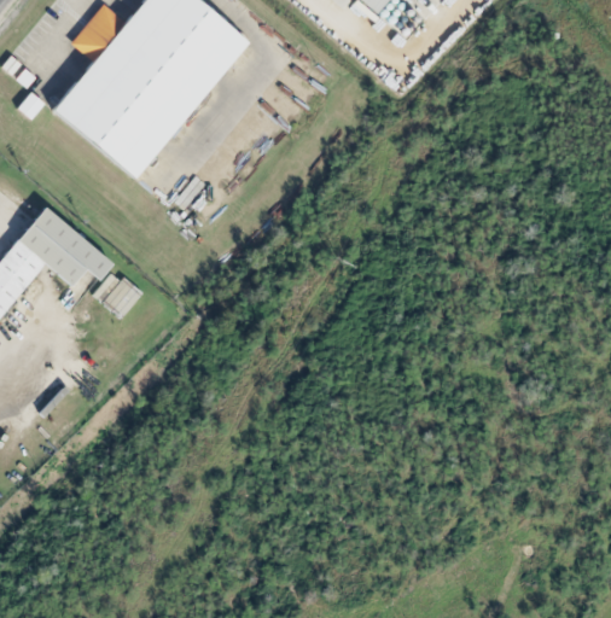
[(140,176),(57,108),(145,0),(201,0),(251,41),(140,176)]
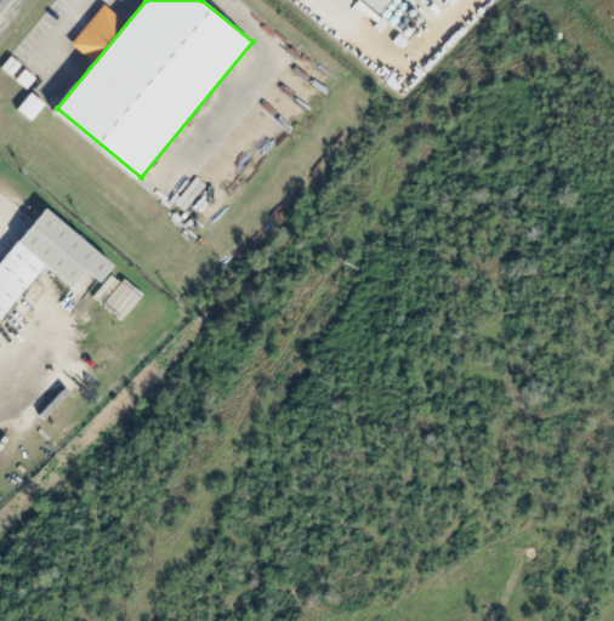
[(363,0),(381,15),(392,0),(363,0)]
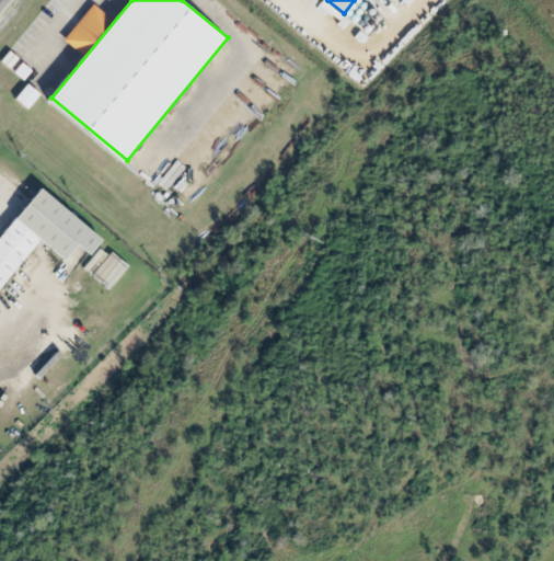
[(20,100),(33,110),(45,94),(32,84),(20,100)]
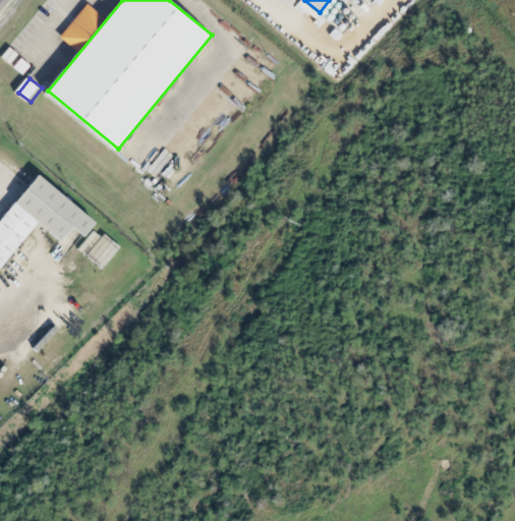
[(0,273),(40,224),(63,242),(74,229),(84,237),(98,222),(39,175),(0,223),(0,273)]
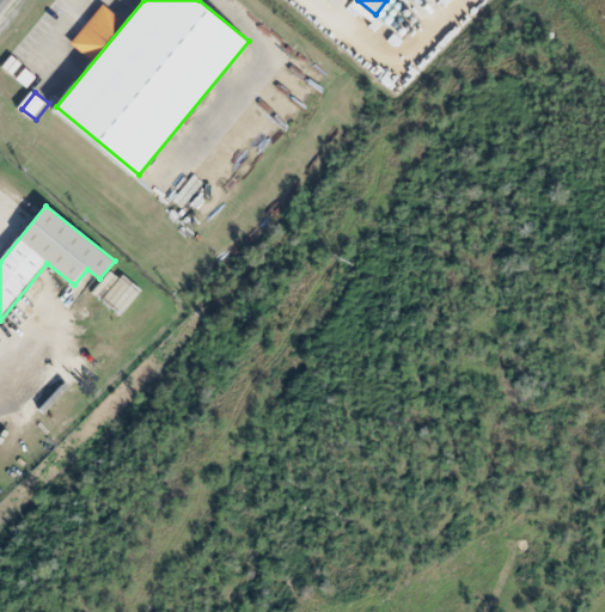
[(126,316),(145,293),(117,269),(98,292),(126,316)]
